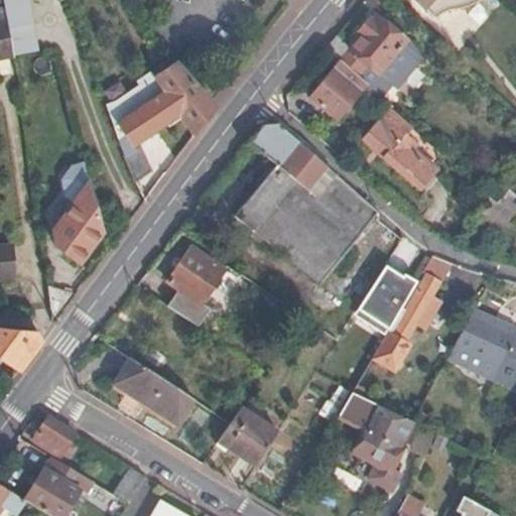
[(0,0),(5,20),(8,35),(33,29),(27,0),(0,0)]
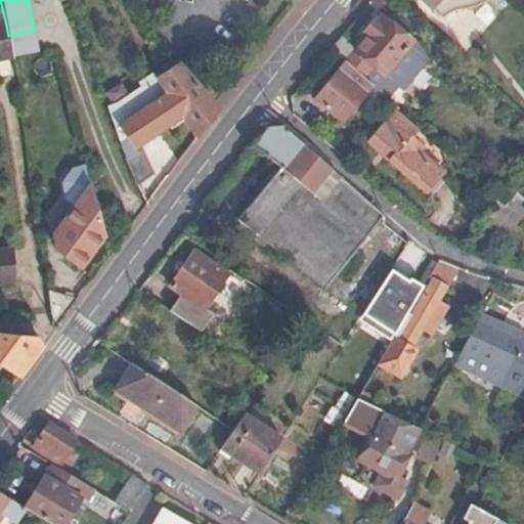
[(491,0),(420,0),(444,22),(449,17),(454,13),(461,9),(468,8),(478,6),(485,4),(490,1),(491,0)]
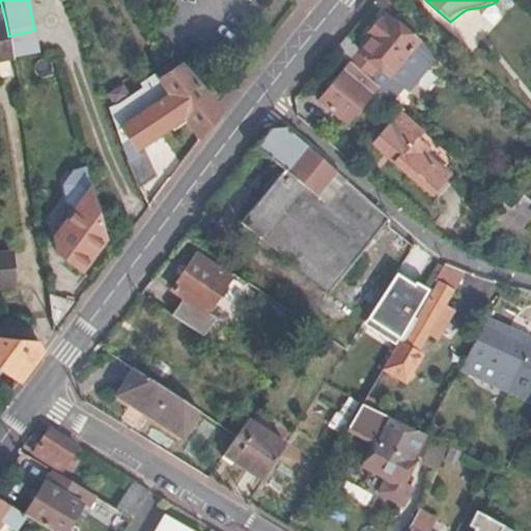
[(368,37),(346,62),(351,66),(366,80),(378,90),(389,101),(399,89),(404,93),(432,62),(413,33),(407,36),(384,16),(366,35),(368,37)]
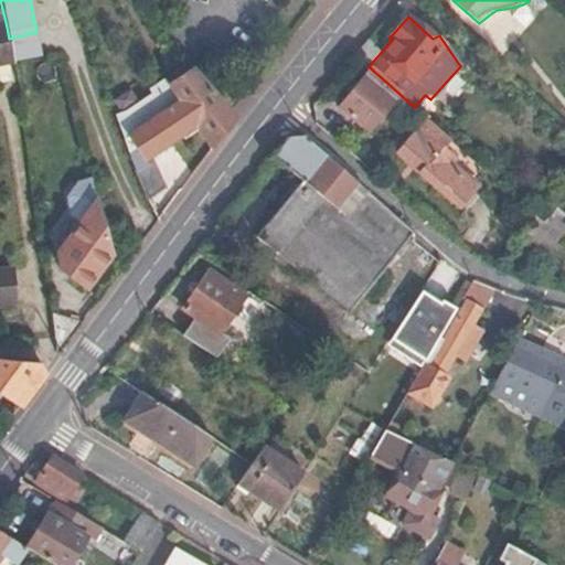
[(6,22),(0,23),(0,64),(13,62),(12,54),(9,39),(6,22)]
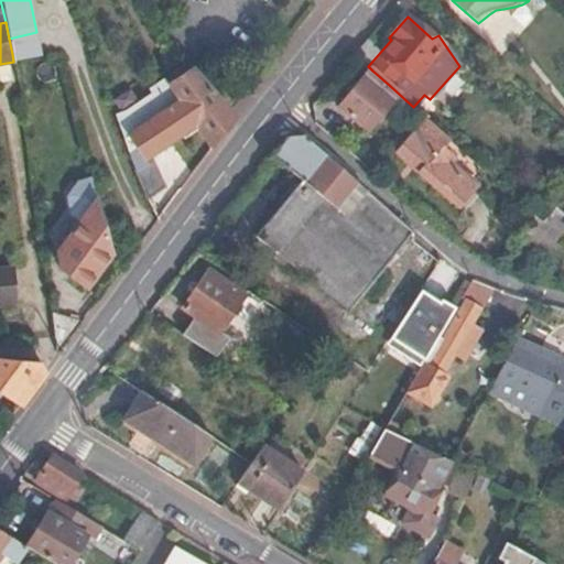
[(379,54),(366,43),(355,55),(368,66),(379,54)]
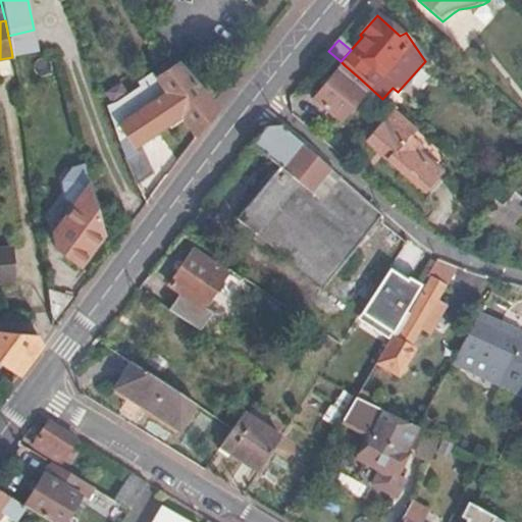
[(371,89),(360,79),(345,65),(313,101),(341,124),(371,89)]
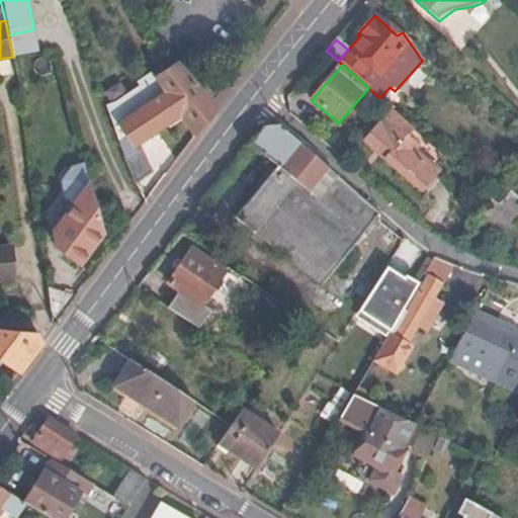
[(178,115),(192,138),(214,109),(208,100),(176,66),(156,80),(178,115)]
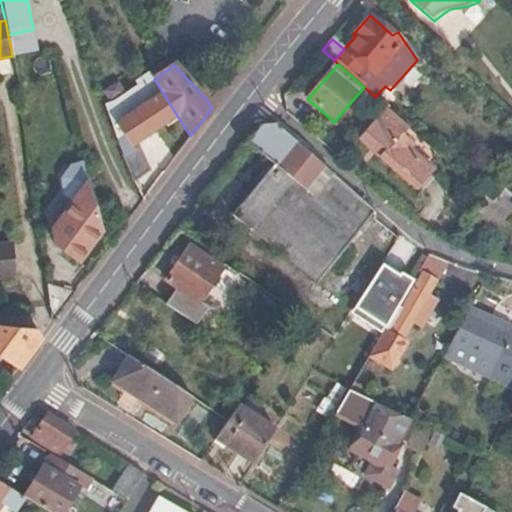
[(131,145),(176,114),(154,79),(152,80),(144,86),(136,92),(145,106),(138,111),(134,106),(123,113),(120,109),(114,113),(118,124),(131,145)]
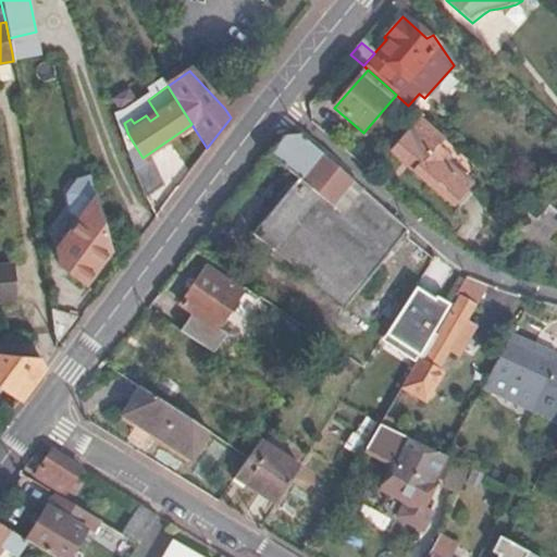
[(419,94),(408,106),(413,111),(424,98),(419,94)]
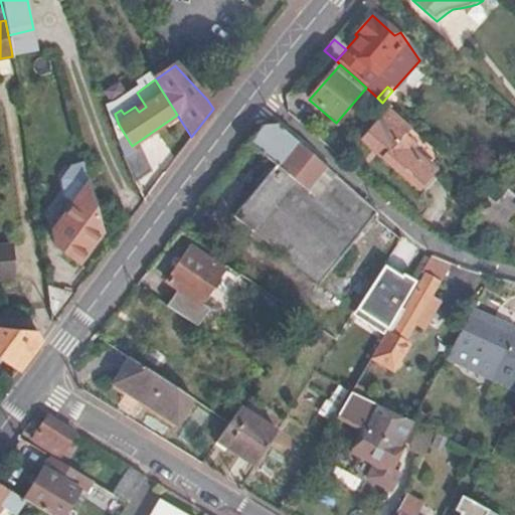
[(389,108),(361,140),(415,191),(432,175),(409,154),(415,148),(407,139),(414,131),(389,108)]
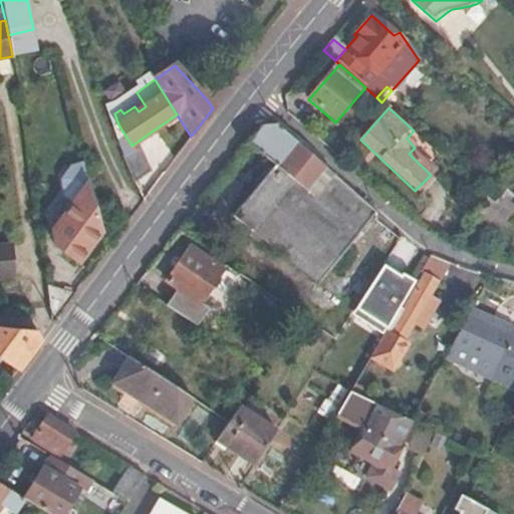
[(274,123),(260,126),(246,144),(272,165),(357,233),(374,212),(356,197),(274,123)]
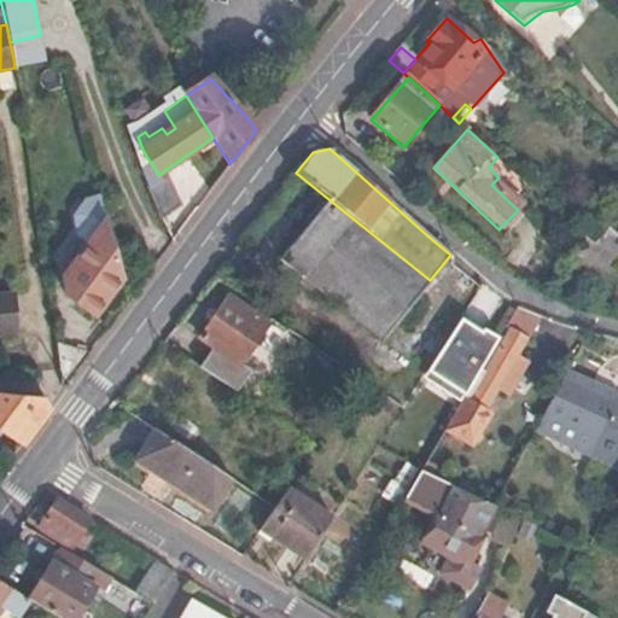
[(150,186),(162,219),(179,207),(167,175),(150,186)]
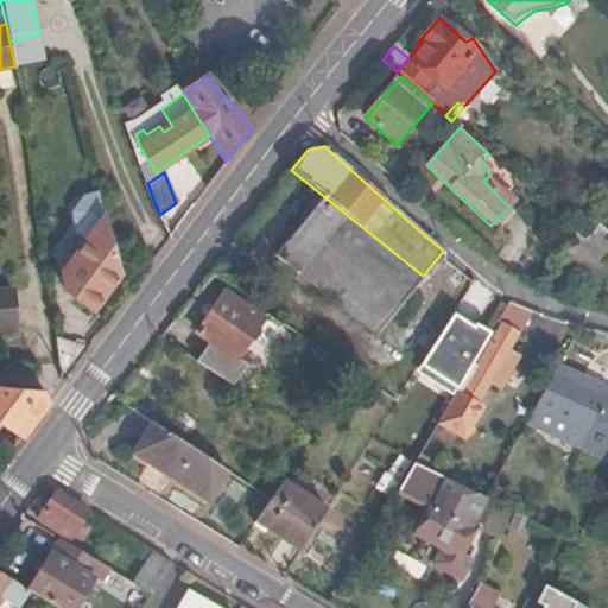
[(369,333),(423,276),(322,195),(273,254),(302,279),(304,278),(369,333)]
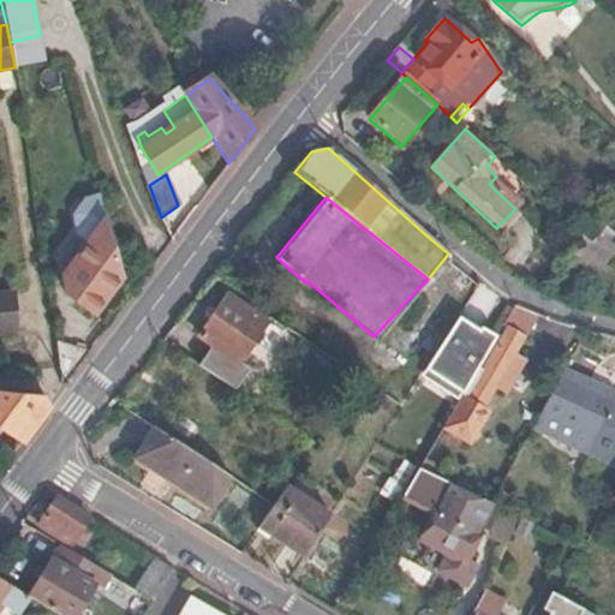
[(121,278),(109,232),(94,224),(65,264),(66,274),(103,300),(121,278)]
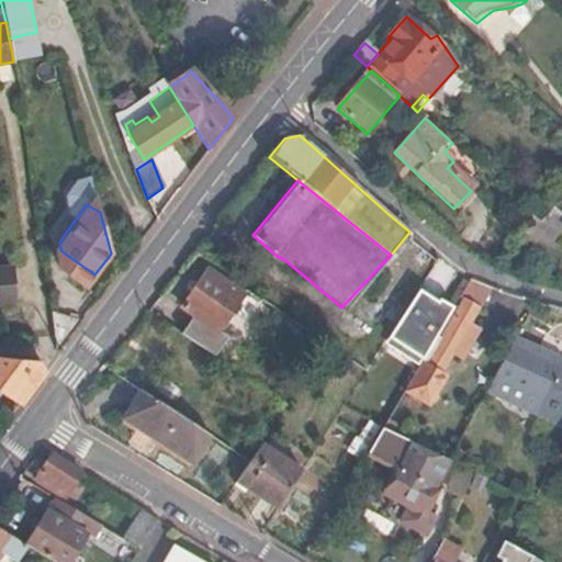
[(534,215),(520,232),(541,251),(561,227),(561,225),(558,222),(561,217),(561,214),(553,206),(540,221),(534,215)]
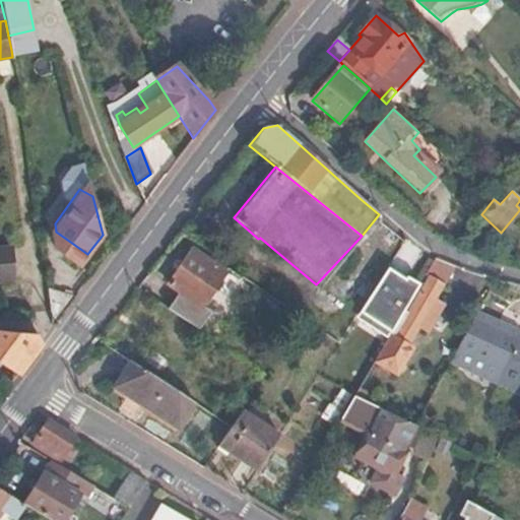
[(8,248),(12,278),(16,277),(14,247),(8,248)]
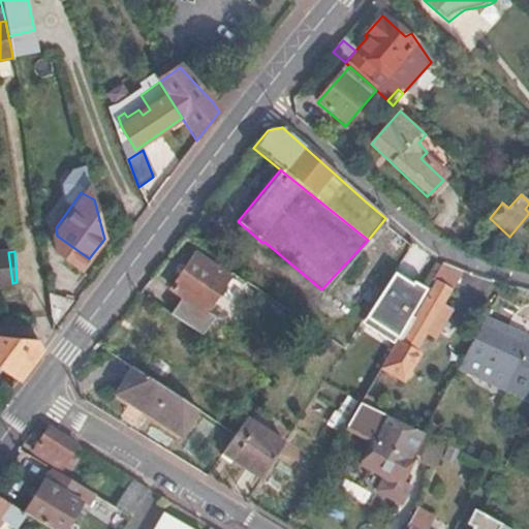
[(0,283),(12,283),(8,252),(0,252),(0,283)]
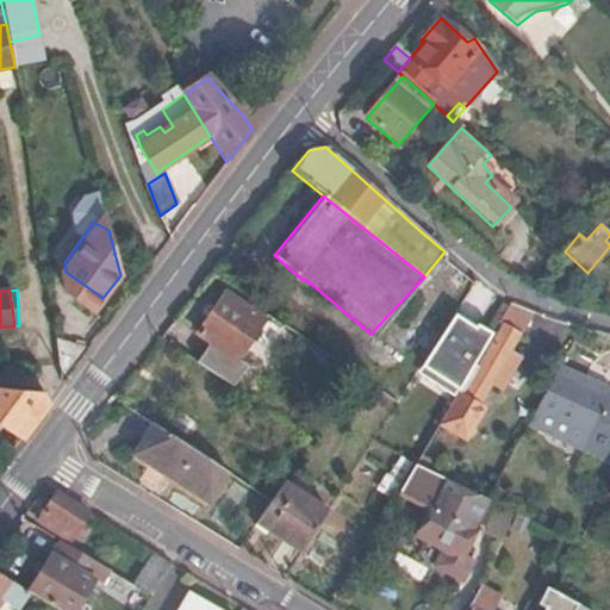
[(195,366),(231,390),(244,369),(236,363),(249,344),(263,324),(222,296),(195,336),(209,346),(195,366)]
